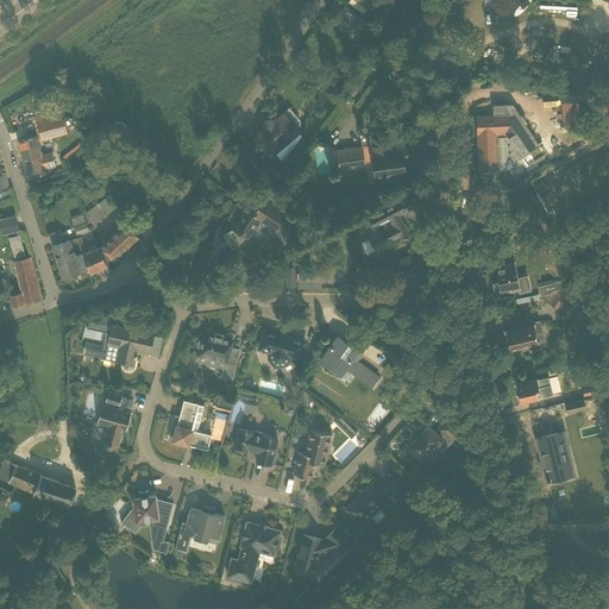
[(376,0),(356,0),(370,10),(376,0)]
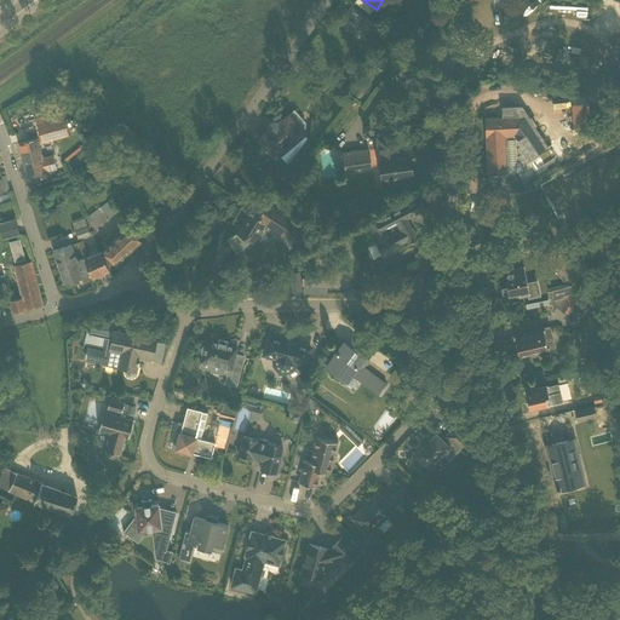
[(356,33),(360,26),(363,19),(348,10),(339,23),(356,33)]
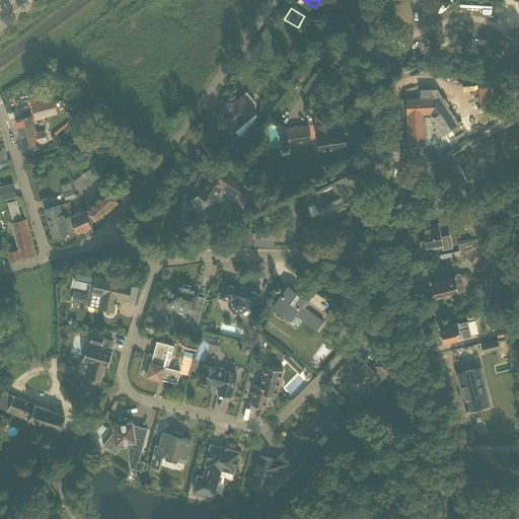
[(297,79),(302,82),(308,73),(304,69),(297,79)]
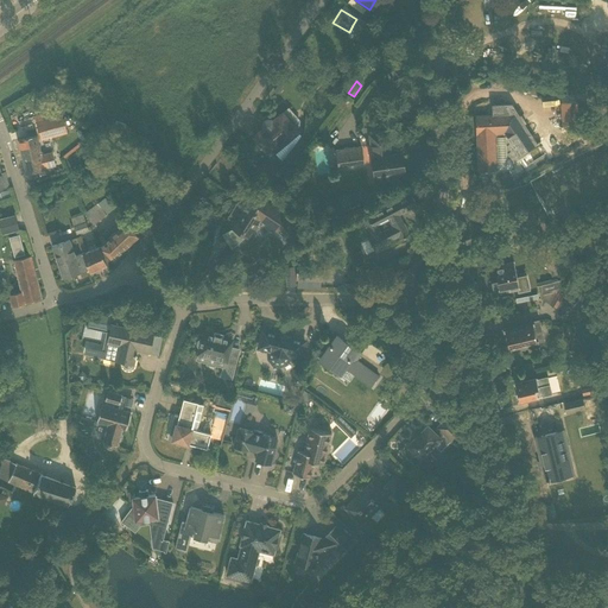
[(37,102),(40,100),(40,96),(38,93),(35,93),(32,95),(31,99),(33,102),(37,102)]
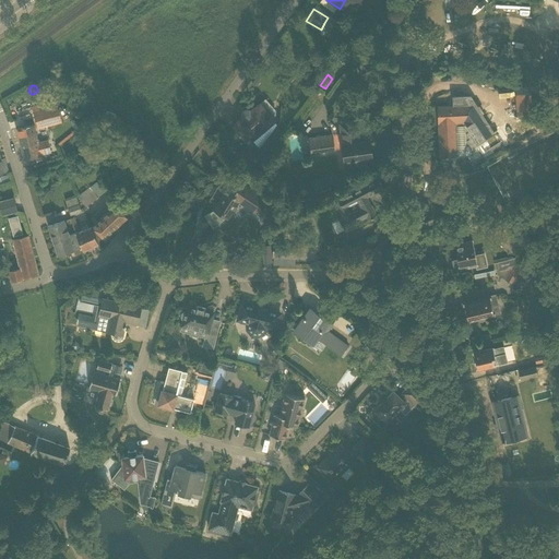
[(440,156),(471,155),(475,162),(483,157),(486,162),(511,145),(509,141),(512,139),(518,135),(508,120),(498,126),(500,129),(491,133),(474,105),(472,105),(472,103),(468,99),(454,100),(454,106),(439,106),(438,106),(440,156)]
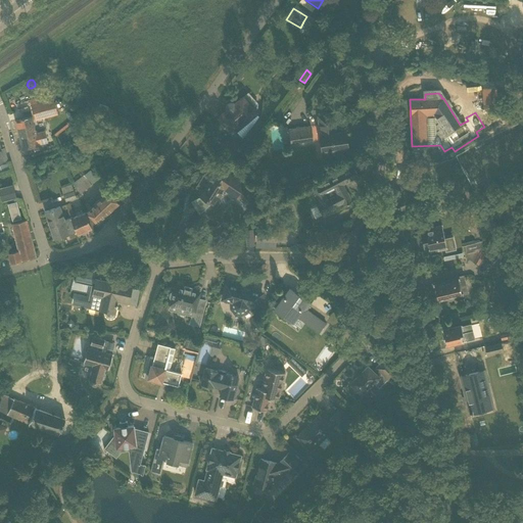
[(255,112),(243,97),(235,104),(235,103),(234,103),(233,102),(232,102),(231,102),(230,102),(229,103),(228,104),(227,104),(227,105),(227,106),(227,107),(227,108),(227,109),(228,110),(220,116),(224,123),(223,124),(223,125),(223,126),(224,127),(224,128),(225,128),(226,128),(226,129),(227,129),(228,128),(232,133),(231,134),(231,135),(257,112),(257,111),(255,112)]
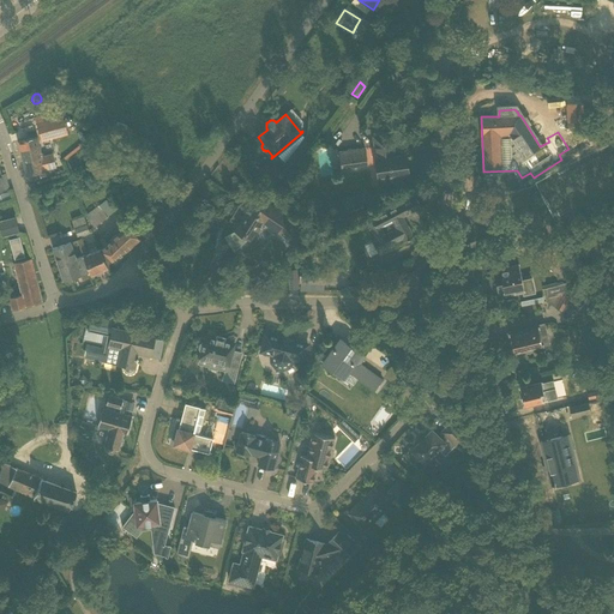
[(43,140),(49,139),(68,134),(64,116),(38,124),(42,139),(43,140)]
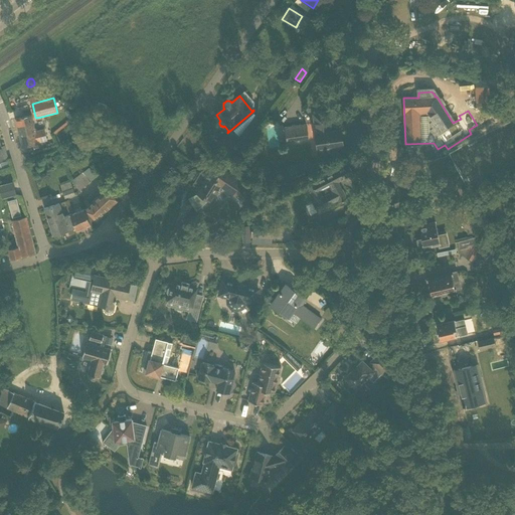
[(314,115),(320,154),(343,151),(340,130),(332,131),(329,112),(314,115)]
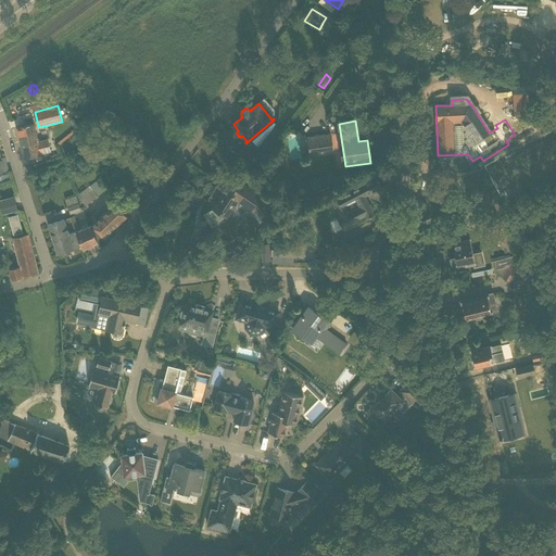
[(89,122),(80,128),(87,136),(96,129),(89,122)]
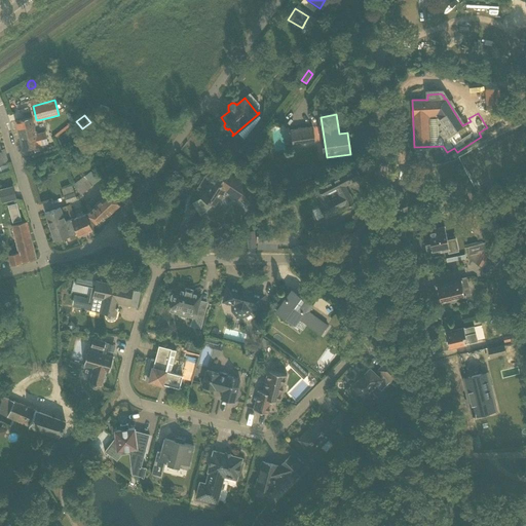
[(35,126),(34,120),(33,116),(15,120),(23,150),(38,146),(37,142),(35,132),(34,128),(35,128),(35,126)]
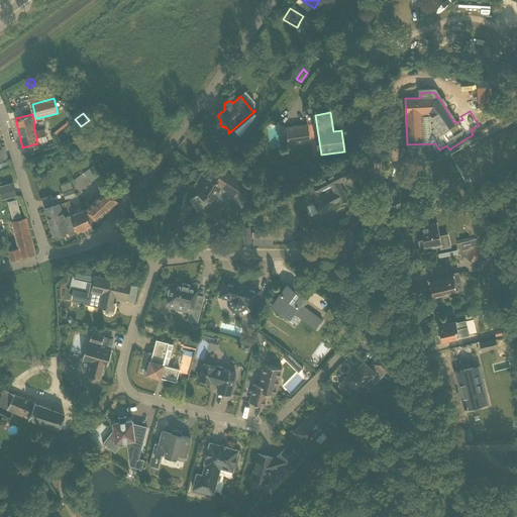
[(308,123),(286,127),(288,142),(310,139),(308,123)]
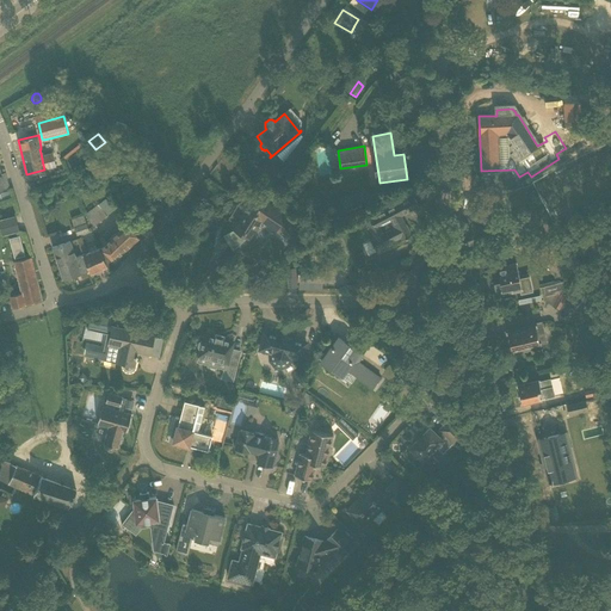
[(364,217),(375,239),(371,240),(376,251),(400,238),(401,239),(411,234),(401,216),(419,207),(413,195),(374,215),(372,213),(364,217)]
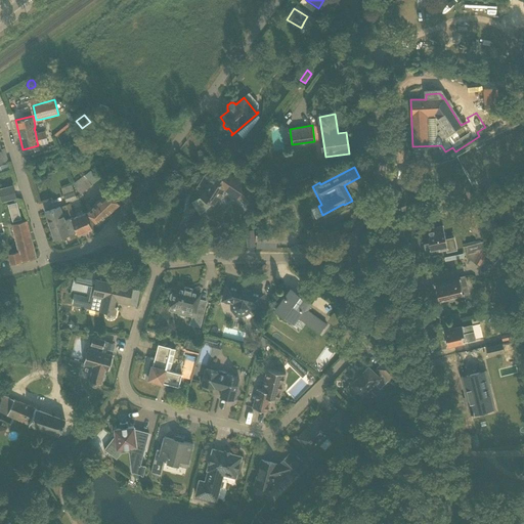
[(201,211),(210,205),(211,204),(212,203),(213,203),(224,187),(237,197),(239,198),(242,199),(252,206),(254,201),(254,197),(254,191),(253,186),(251,182),(250,182),(250,183),(246,185),(220,169),(203,195),(195,201),(197,205),(199,208),(201,211)]
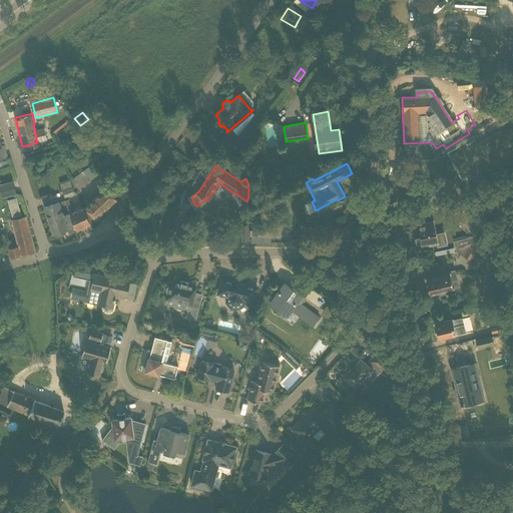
[(75,184),(78,189),(79,189),(89,181),(82,171),(71,179),(75,184)]
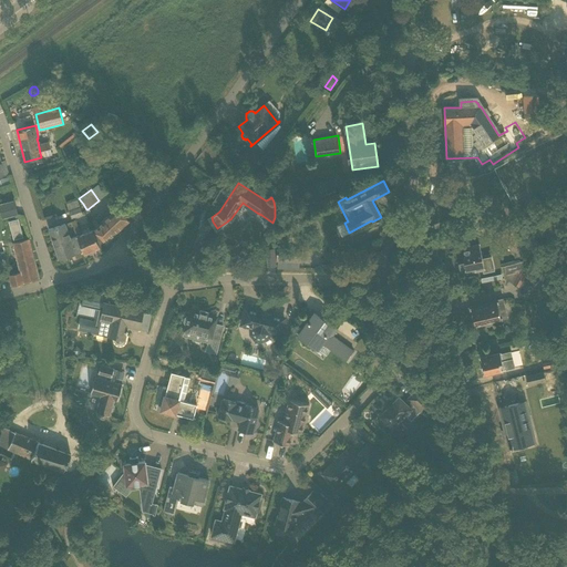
[(18,214),(14,200),(3,204),(0,204),(0,208),(1,215),(8,214),(9,216),(18,214)]
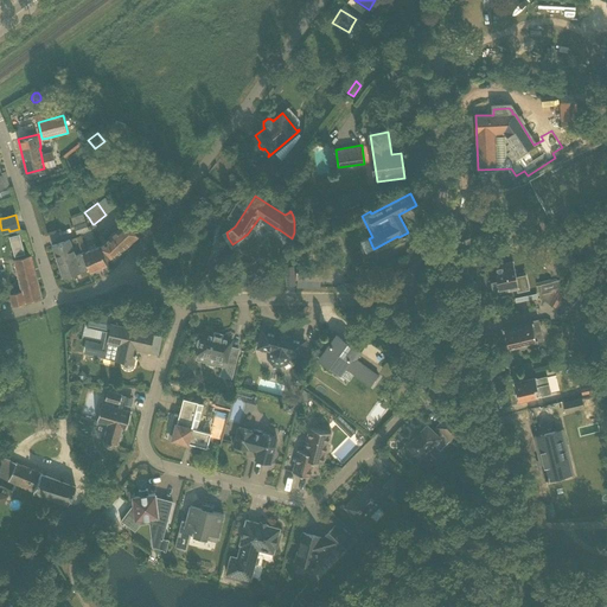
[(88,227),(87,222),(87,221),(75,225),(77,232),(89,229),(88,227)]
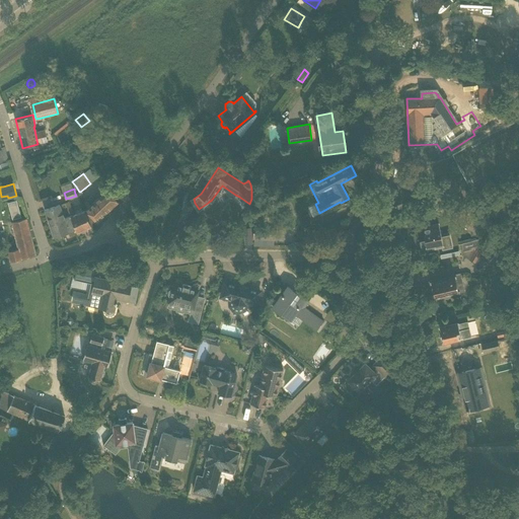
[(105,214),(118,202),(107,190),(94,203),(105,214)]
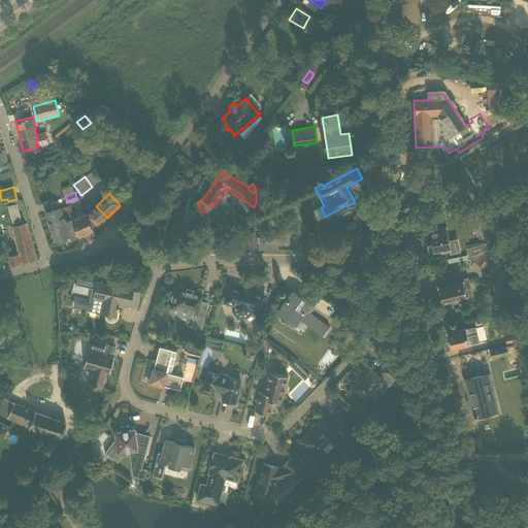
[(21,204),(3,208),(4,215),(5,215),(6,222),(7,222),(25,218),(24,218),(23,210),(21,204)]
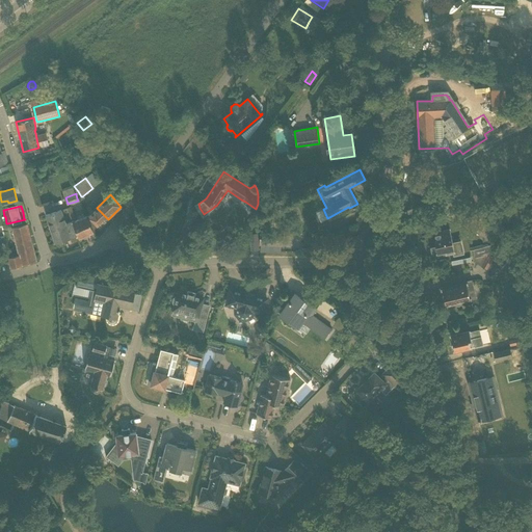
[(88,216),(98,227),(99,228),(108,219),(97,208),(88,216)]
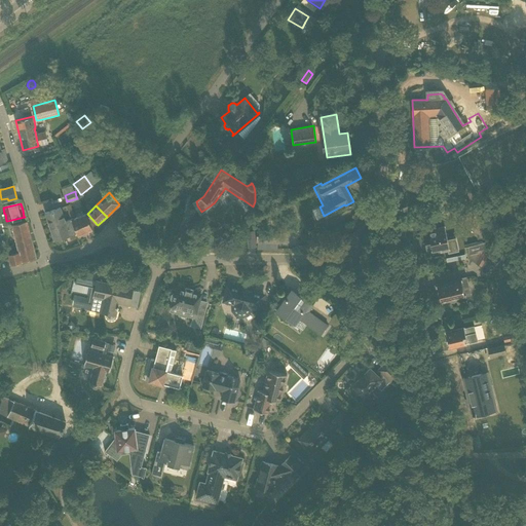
[(65,218),(62,208),(45,213),(54,240),(77,233),(71,219),(65,221),(64,219),(65,218)]
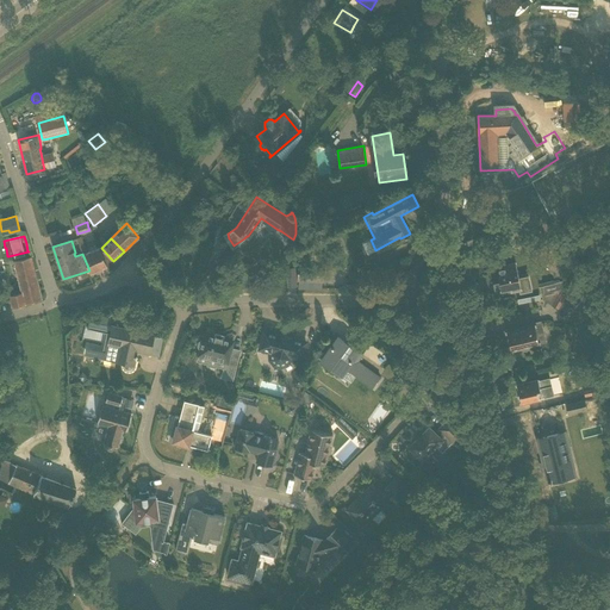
[(107,266),(107,265),(100,248),(85,255),(85,254),(82,254),(89,271),(91,273),(107,266)]
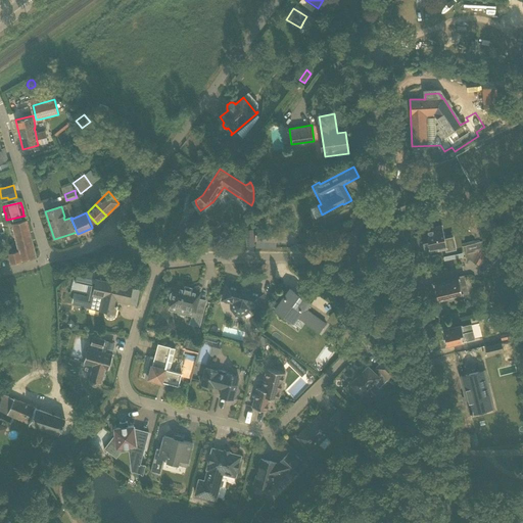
[(96,223),(87,212),(86,212),(92,227),(96,223)]
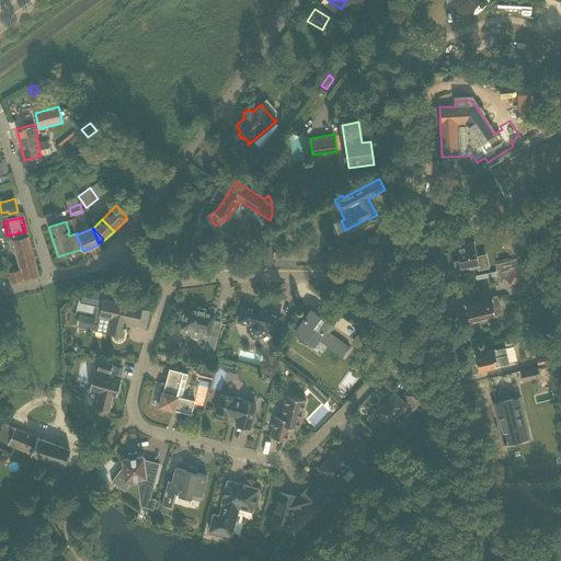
[(9,272),(12,283),(38,276),(29,236),(12,240),(19,270),(9,272)]
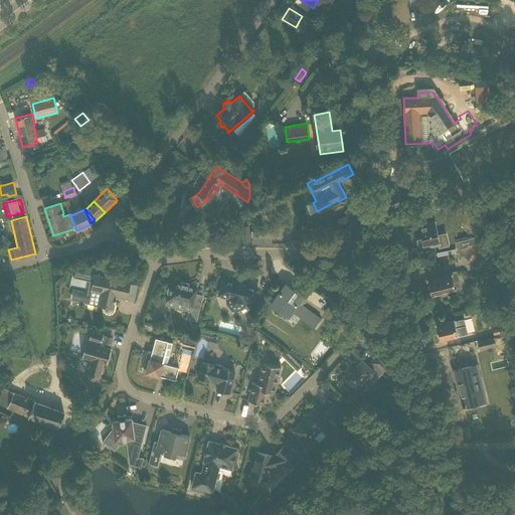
[(251,222),(250,236),(274,237),(275,223),(251,222)]
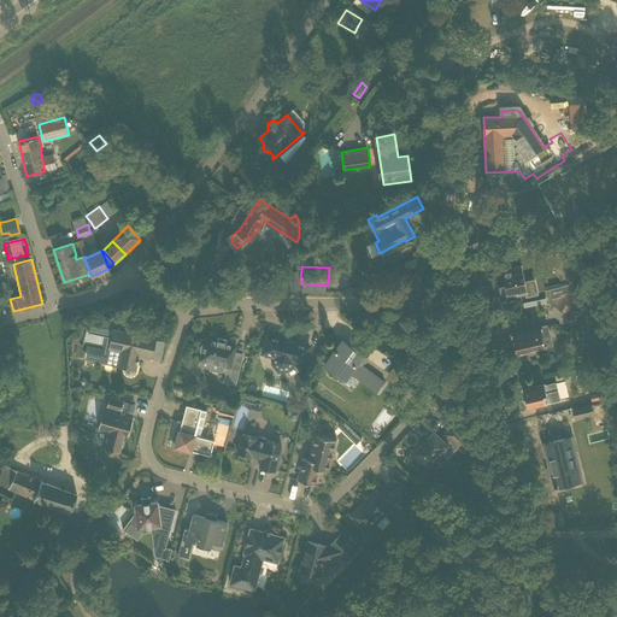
[(517,294),(527,293),(521,266),(501,270),(507,293),(517,292),(517,294)]
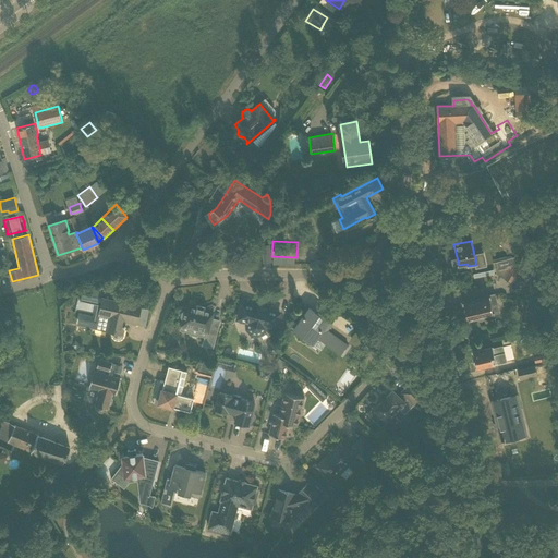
[(494,263),(495,268),(495,271),(512,267),(517,266),(514,258),(494,263)]
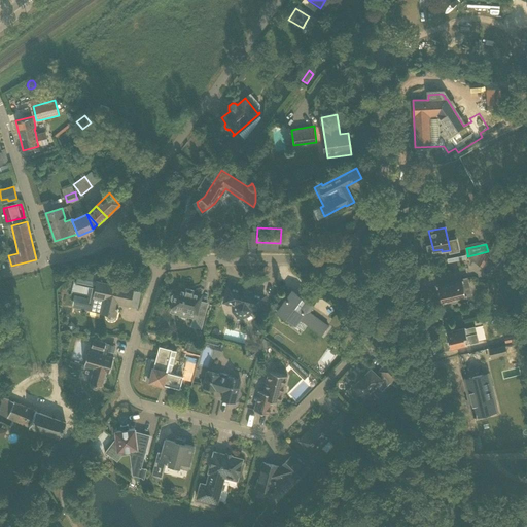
[(468,259),(475,262),(483,268),(484,273),(492,272),(495,268),(494,259),(484,252),(467,256),(468,259)]
